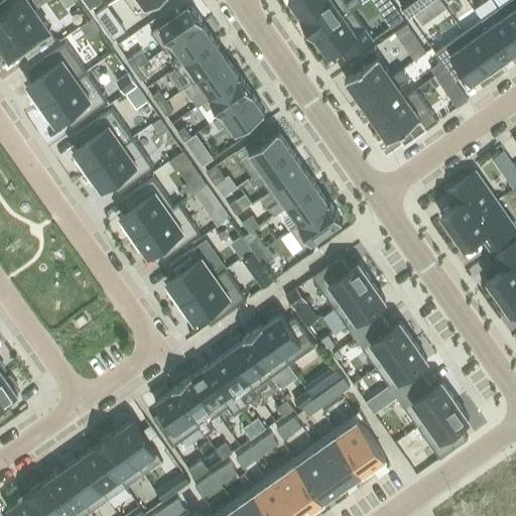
[(0,0),(0,32),(34,8),(27,0),(0,0)]
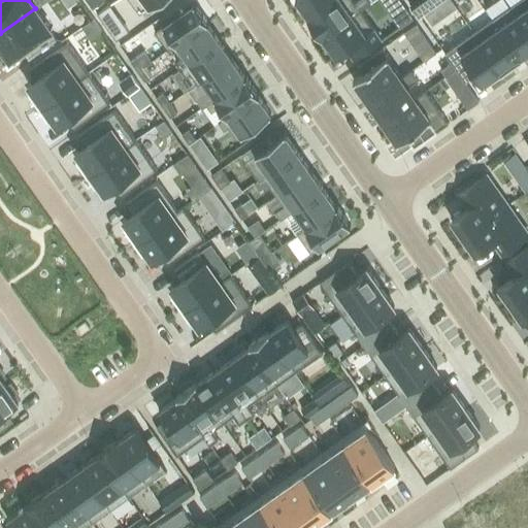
[(129,0),(139,13),(157,0),(129,0)]
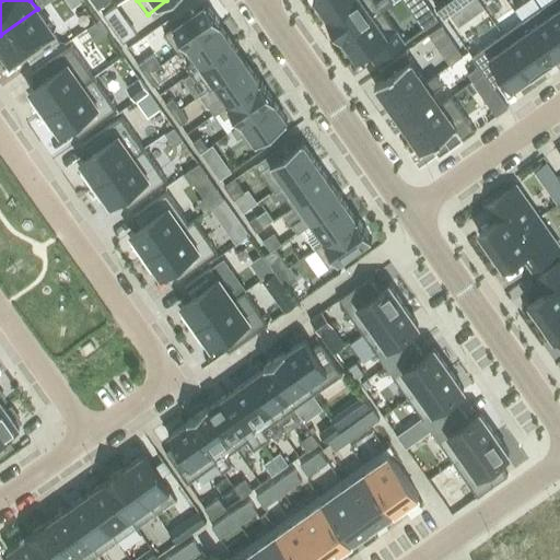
[(313,0),(326,18),(325,19),(326,20),(352,0),(313,0)]
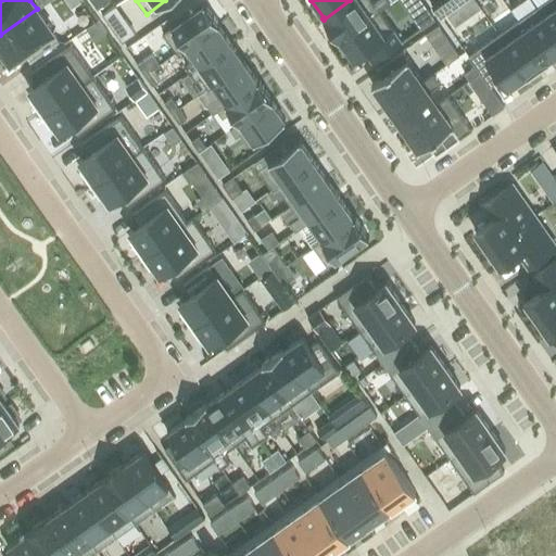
[(350,0),(324,20),(337,39),(379,10),(390,2),(388,0),(374,0),(373,1),(371,0),(350,0)]
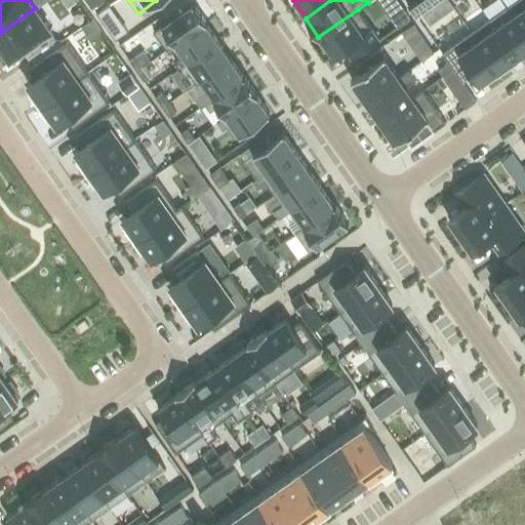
[(396,0),(380,0),(399,26),(409,17),(396,0)]
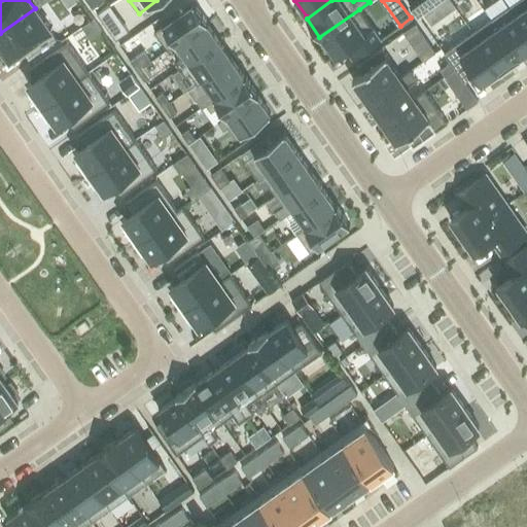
[(434,5),(442,0),(418,0),(410,5),(418,16),(422,13),(434,5)]
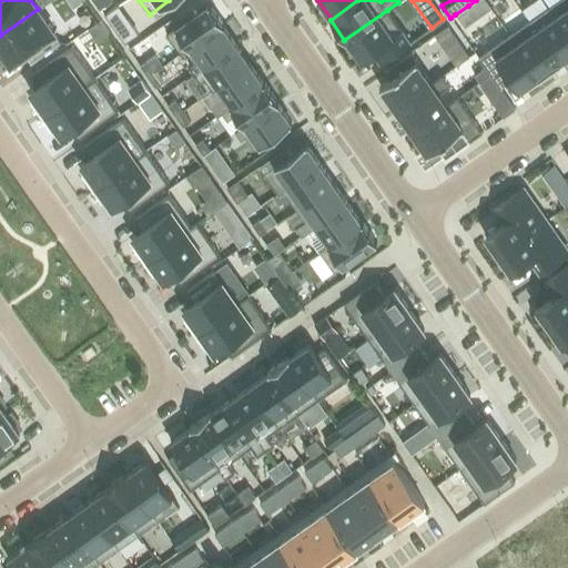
[(567,0),(557,0),(548,7),(567,34),(567,0)]
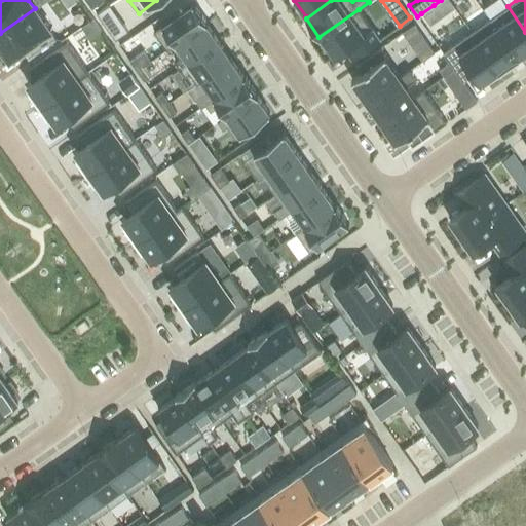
[(166,49),(205,22),(193,3),(153,31),(166,49)]
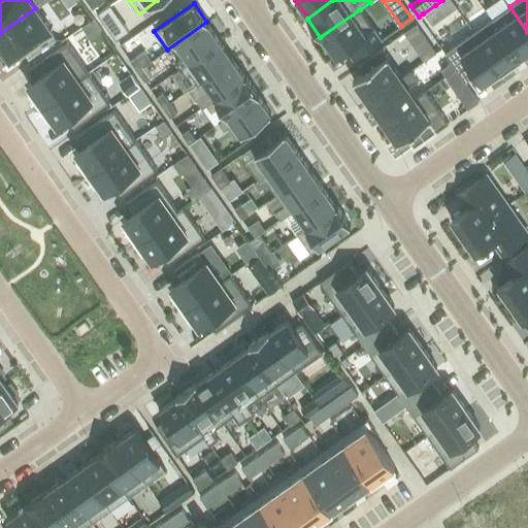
[(423,13),(431,25),(443,17),(435,5),(423,13)]
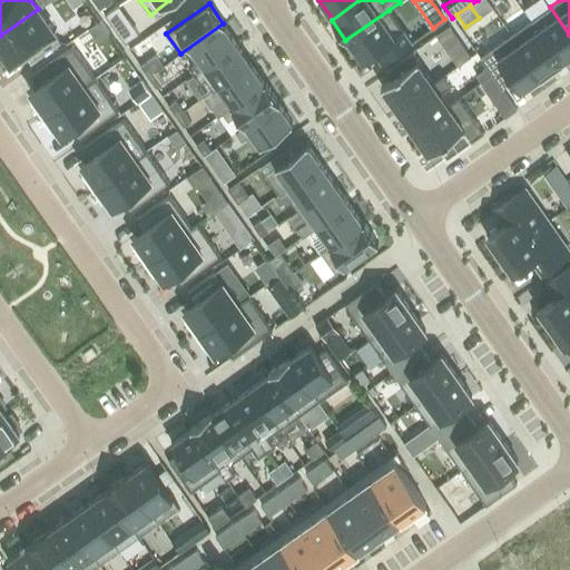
[(561,62),(560,61),(569,55),(569,35),(550,7),(530,20),(560,64),(561,62)]
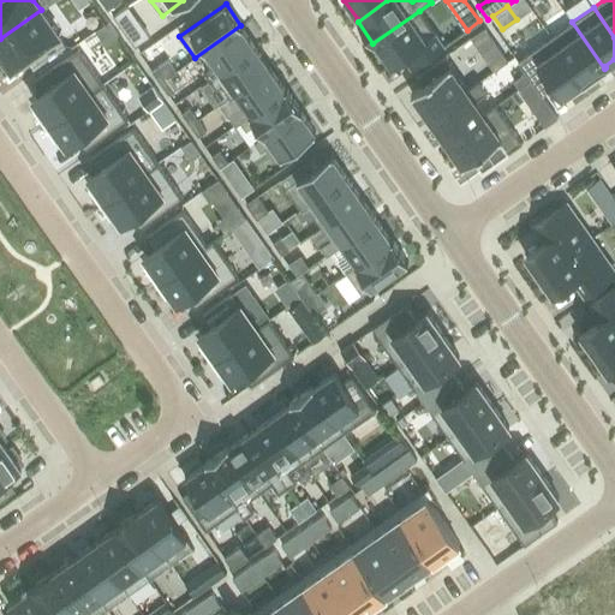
[(41,10),(0,39),(0,53),(12,70),(27,60),(33,67),(65,46),(41,10)]
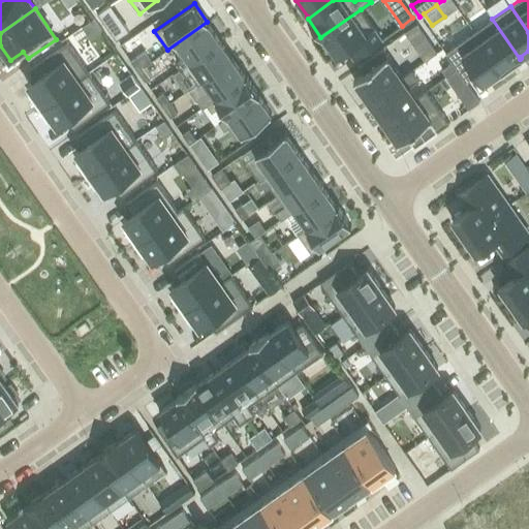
[(322,37),(336,56),(346,49),(353,59),(382,39),(361,9),(320,37),(321,38),(322,37)]
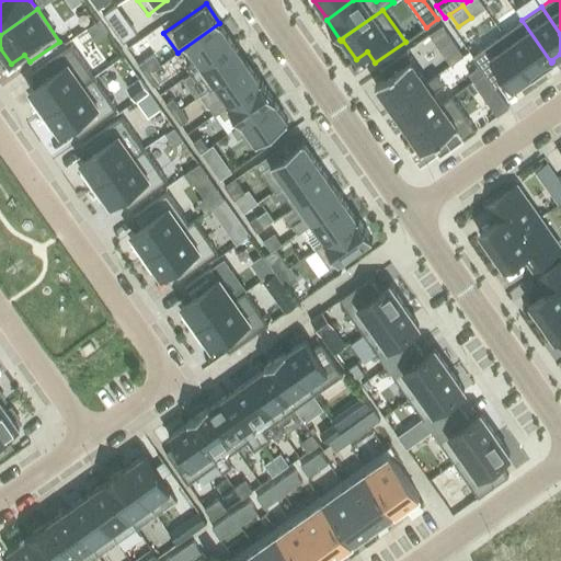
[(123,43),(136,33),(126,19),(112,27),(123,43)]
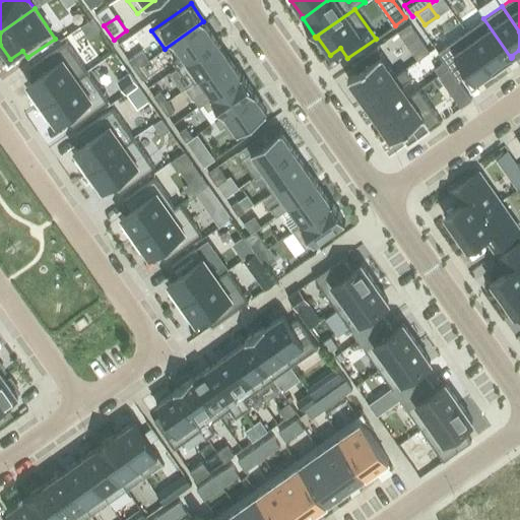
[(88,38),(99,29),(90,18),(80,26),(88,38)]
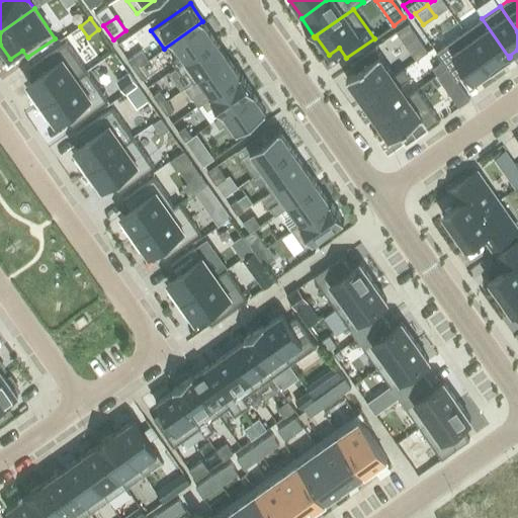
[(492,70),(509,58),(482,18),(464,31),(492,70)]
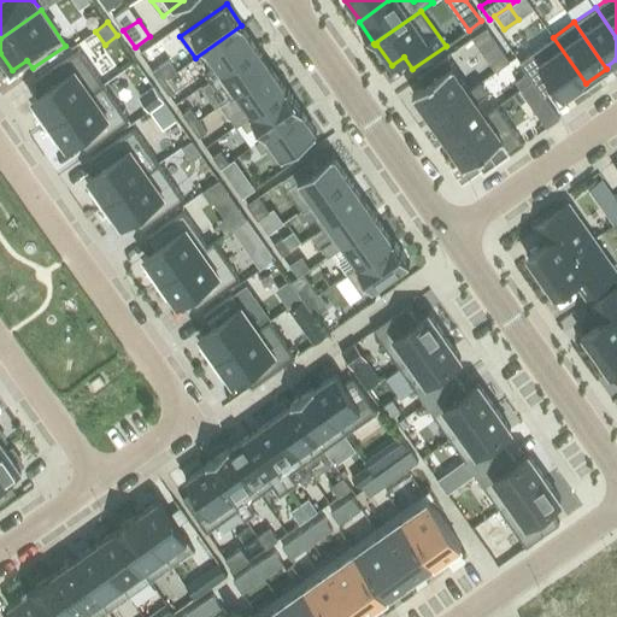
[(241,25),(195,58),(195,59),(200,56),(209,68),(204,71),(210,80),(256,47),(241,27),(242,27),(241,25)]
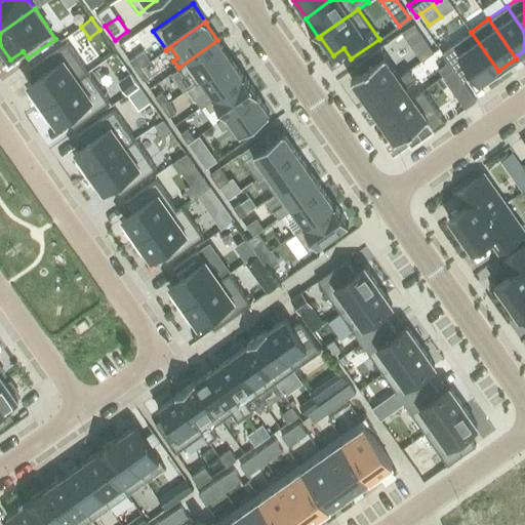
[(413,23),(401,32),(421,61),(434,52),(413,23)]
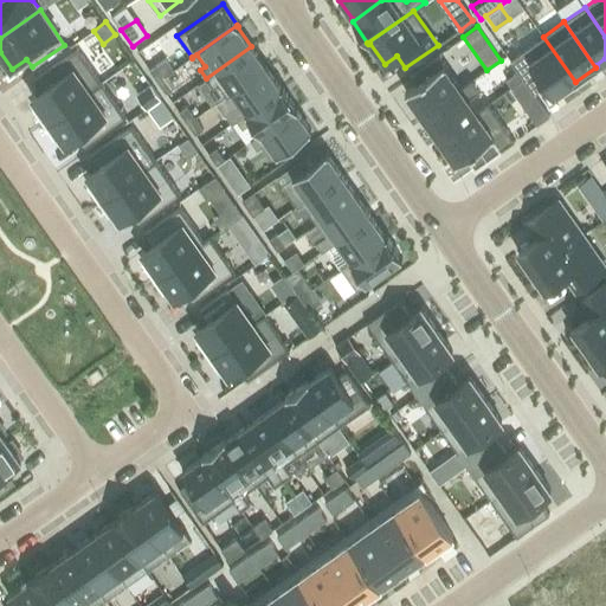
[(533,94),(545,85),(553,96),(573,82),(574,83),(575,82),(543,37),(509,60),(517,71),(522,79),(533,94)]
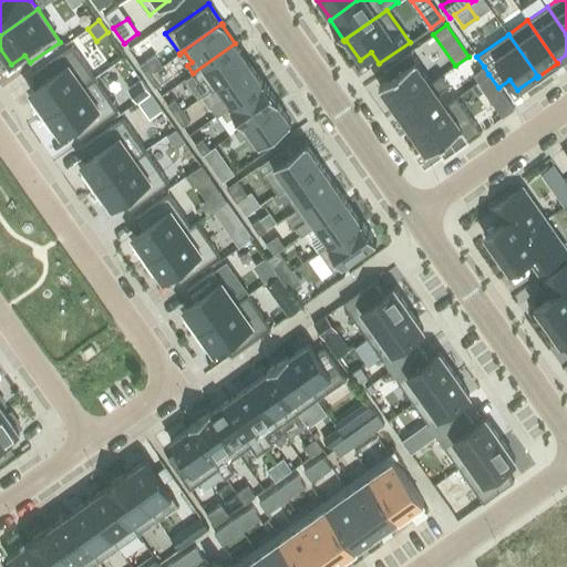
[(248,63),(235,43),(193,73),(185,79),(199,98),(202,96),(212,90),(248,63)]
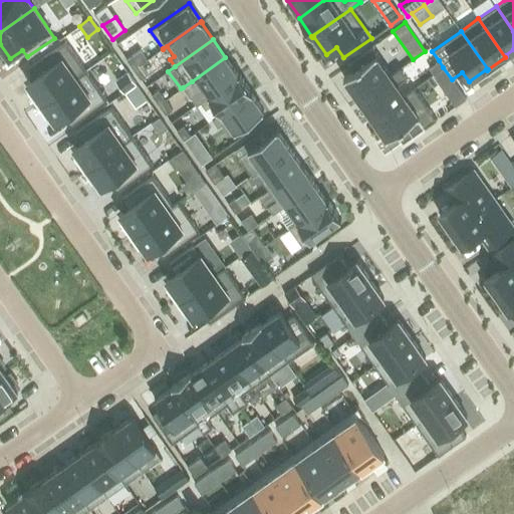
[(85,70),(64,41),(29,65),(36,75),(27,82),(32,90),(29,92),(37,104),(85,70)]
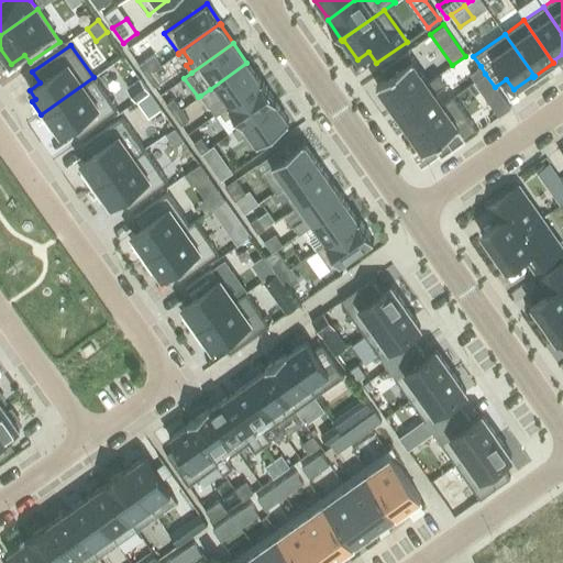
[(392,108),(438,75),(437,75),(427,81),(412,62),(414,61),(407,52),(379,70),(386,78),(376,85),(392,108)]
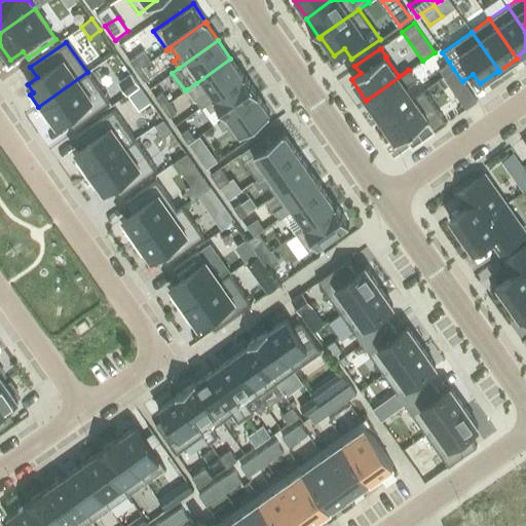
[(137,71),(143,66),(150,62),(143,51),(129,61),(137,71)]
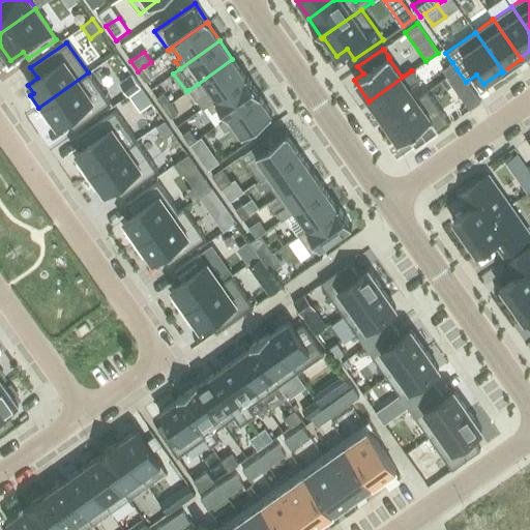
[(197,100),(202,108),(206,105),(245,78),(232,59),(198,84),(188,90),(196,100),(197,100)]
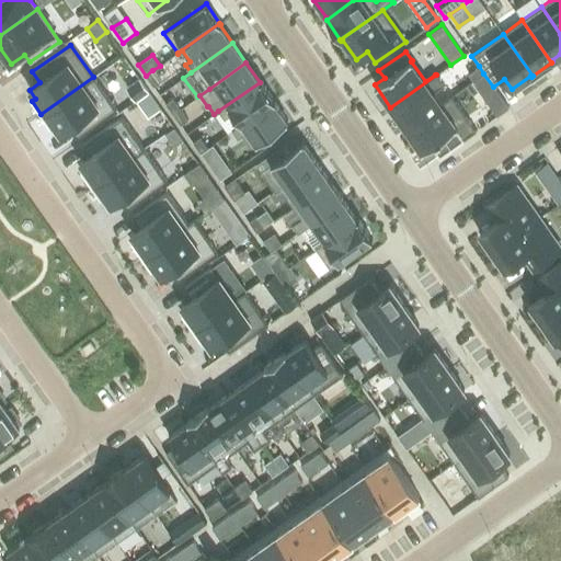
[(479,66),(468,73),(472,81),(483,73),(479,66)]
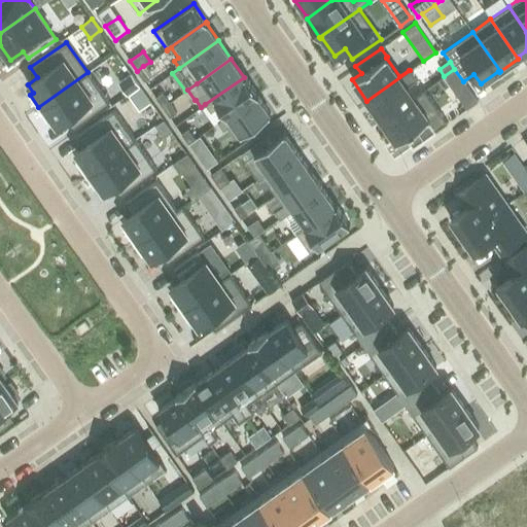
[(143,66),(137,71),(144,80),(150,76),(143,66)]
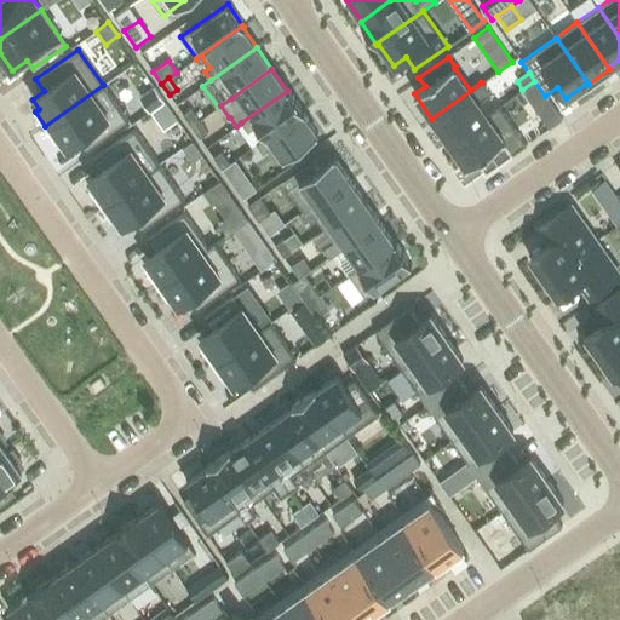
[(482,82),(431,119),(448,143),(499,107),(498,105),(487,114),(478,102),(491,93),(482,82)]
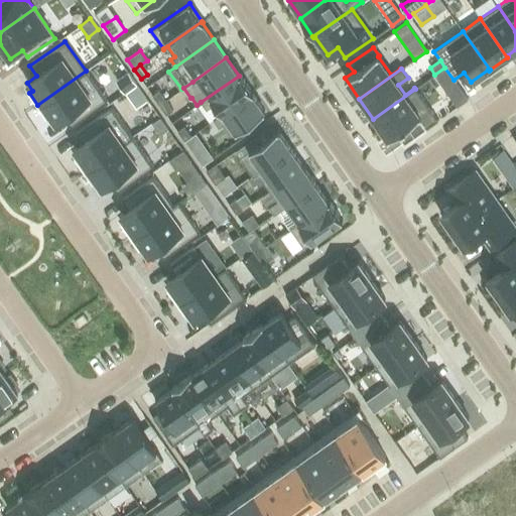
[(107,100),(86,71),(37,105),(45,116),(49,114),(54,122),(65,115),(72,125),(107,100)]
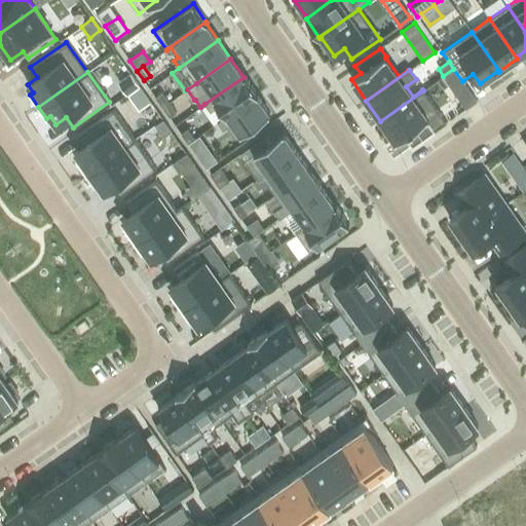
[(126,95),(127,95),(140,85),(130,73),(117,82),(126,95)]
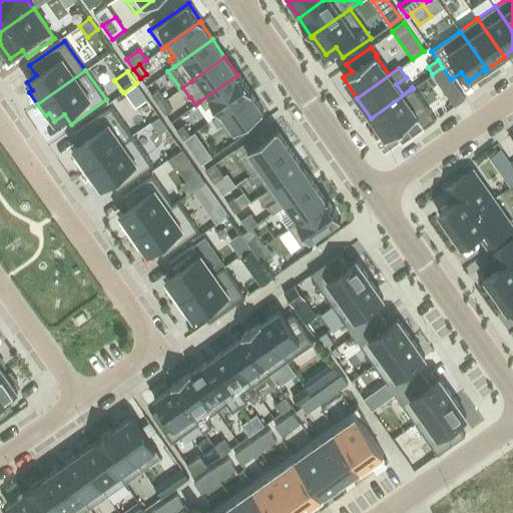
[(237,75),(199,101),(200,102),(204,108),(212,103),(219,113),(249,92),(250,91),(238,74),(237,75)]
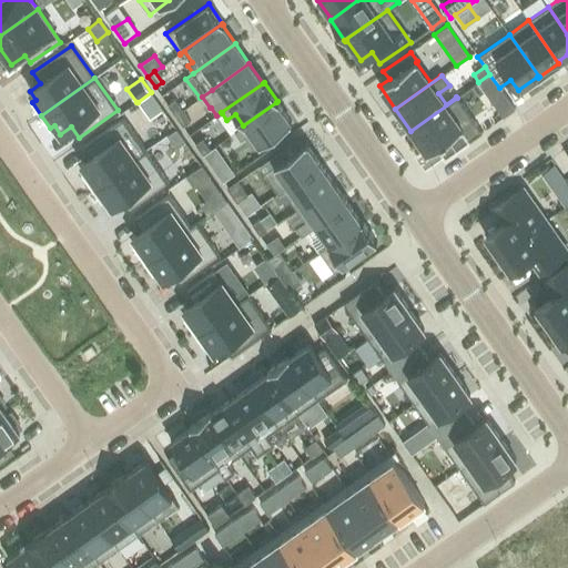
[(138,102),(145,113),(158,103),(151,92),(138,102)]
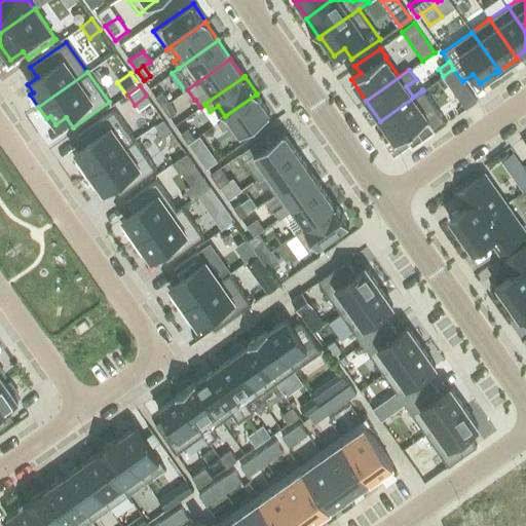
[(457,95),(466,108),(476,101),(467,87),(457,95)]
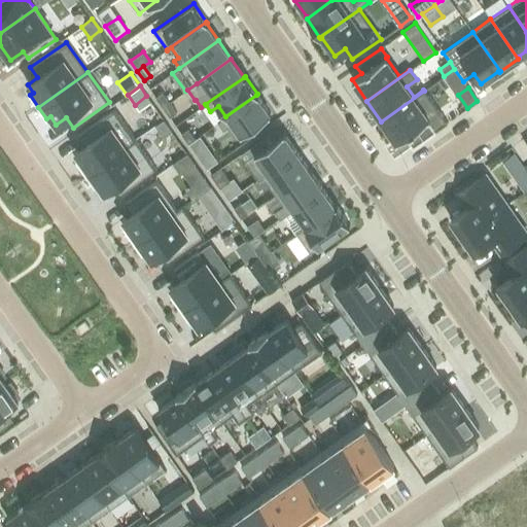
[(424,91),(381,121),(396,142),(405,136),(413,146),(447,123),(424,91)]
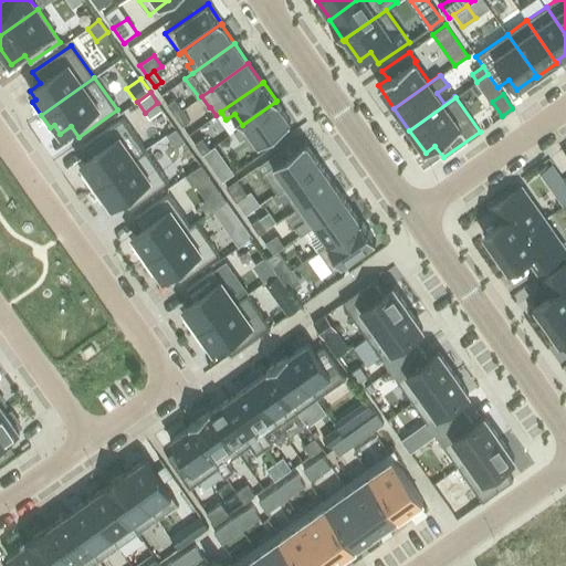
[(174,100),(167,104),(175,115),(181,109),(174,100)]
